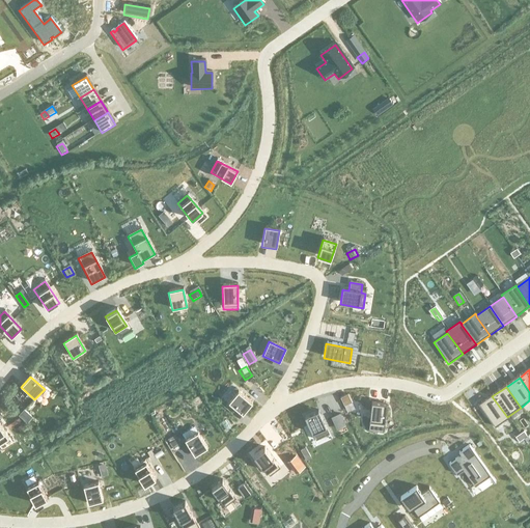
[(238,392),(228,405),(243,416),(252,405),(238,392)]
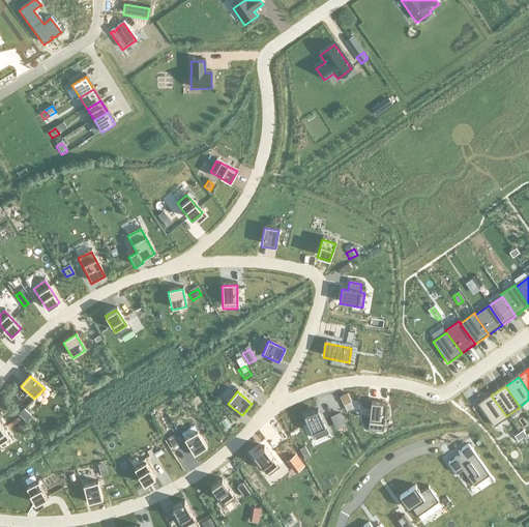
[(347,396),(339,399),(343,407),(350,403),(347,396)]
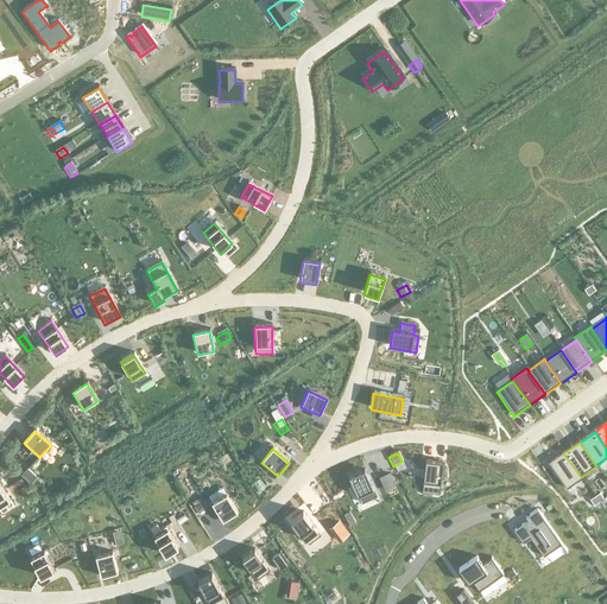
[(567,491),(583,479),(581,477),(563,453),(548,465),(567,491)]
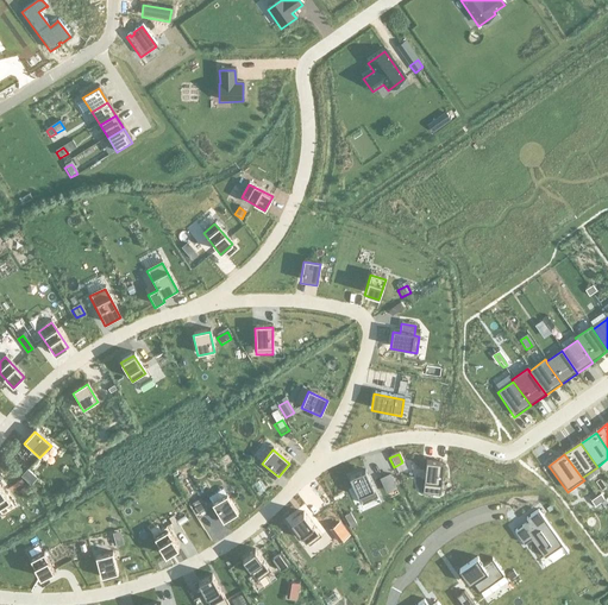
[(422,495),(439,497),(443,465),(426,462),(422,495)]
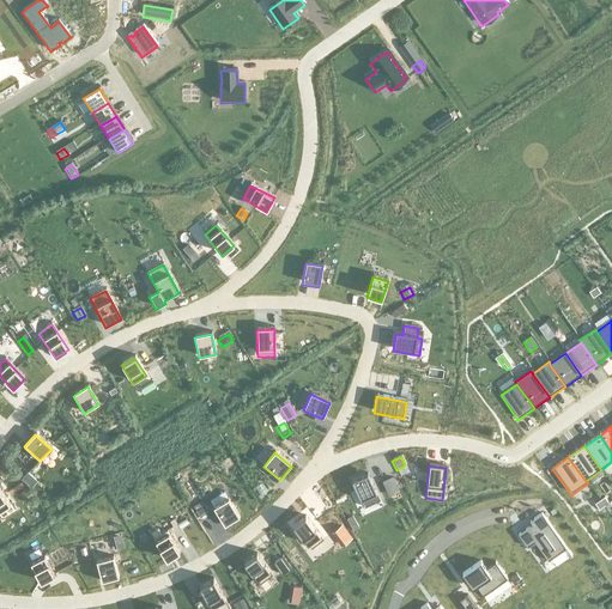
[(380,503),(367,475),(351,482),(364,510),(380,503)]
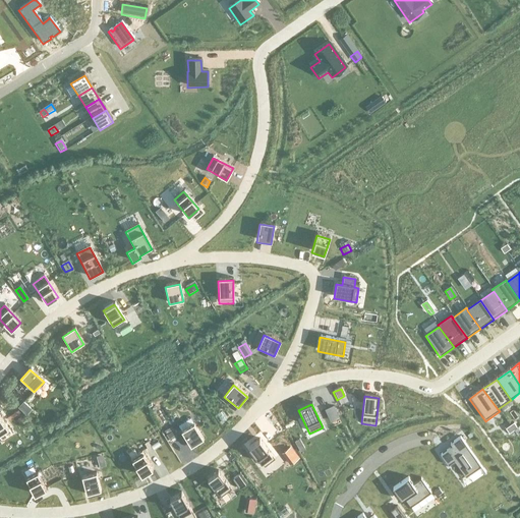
[(22,405),(16,409),(21,417),(27,414),(22,405)]
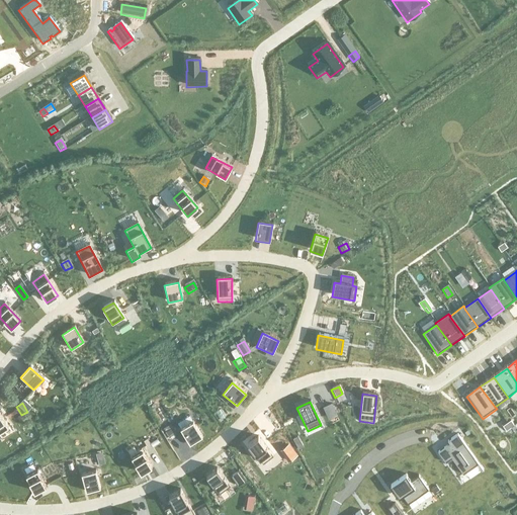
[(322,405),(316,409),(321,417),(328,413),(322,405)]
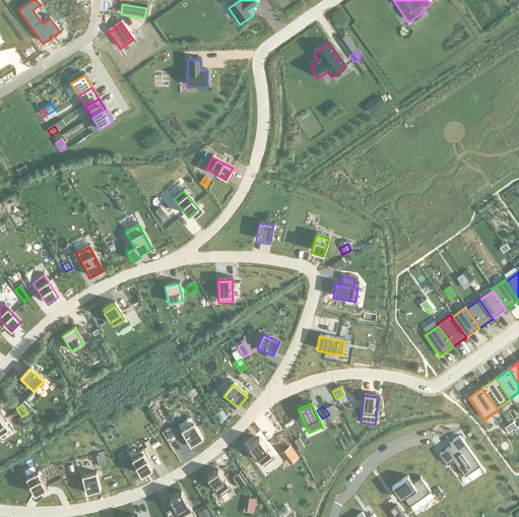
[(0,434),(8,430),(0,417),(0,434)]
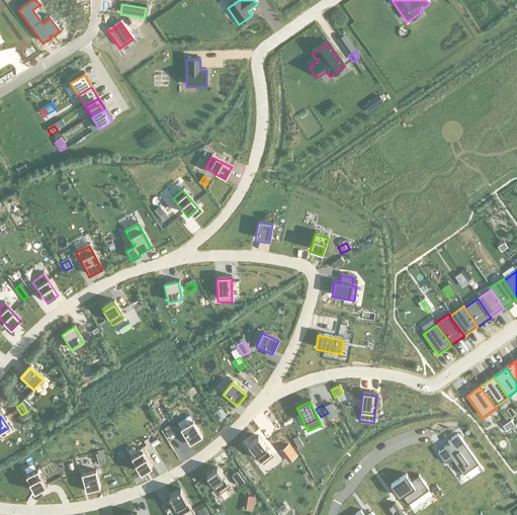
[(180,430),(189,446),(201,438),(192,423),(180,430)]
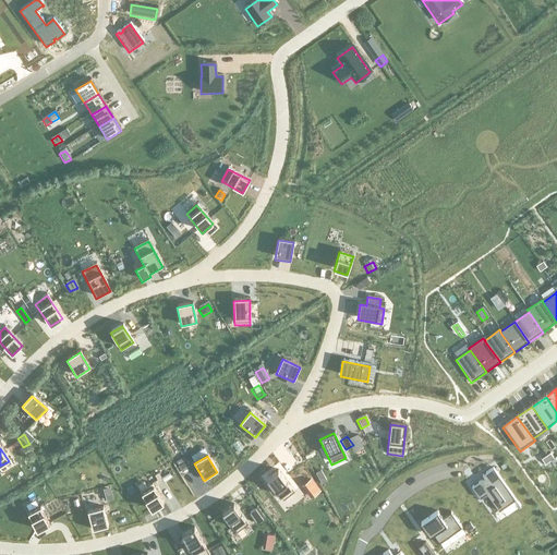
[(551,462),(546,457),(541,461),(544,467),(551,462)]
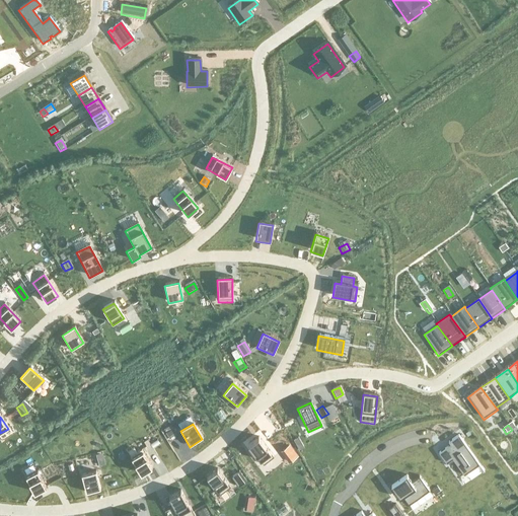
[(171,431),(165,435),(168,441),(175,437),(171,431)]
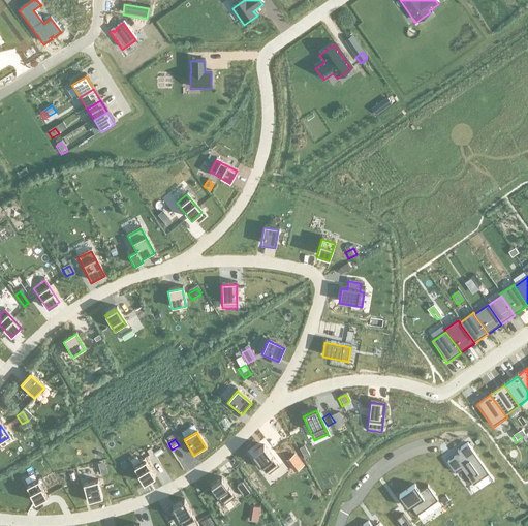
[(459,456),(446,464),(455,474),(461,470),(472,487),(488,475),(467,445),(457,453),(459,456)]
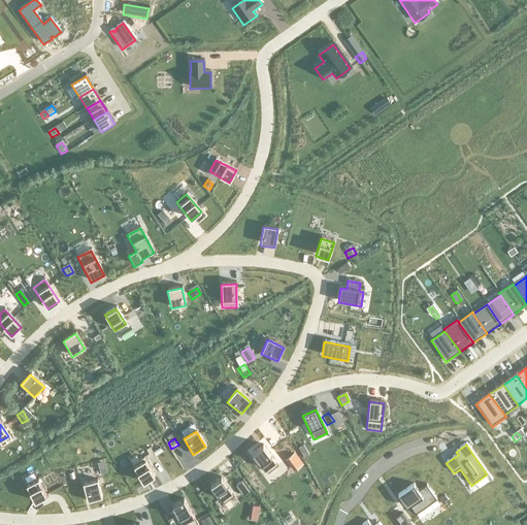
[(262,447),(252,455),(267,474),(277,467),(262,447)]
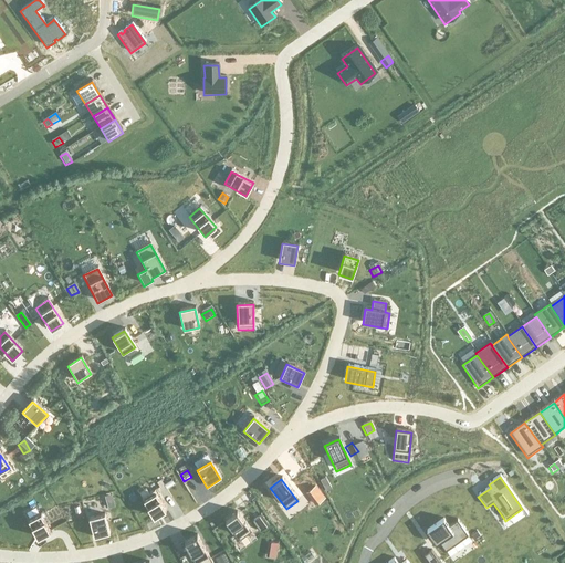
[(331,490),(325,480),(320,482),(325,493),(331,490)]
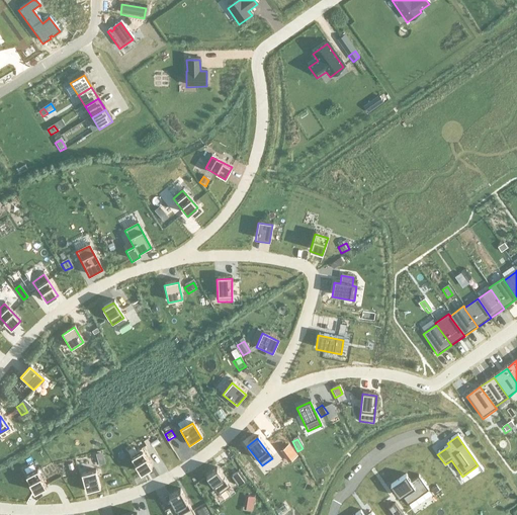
[(287,446),(280,452),(284,458),(292,452),(287,446)]
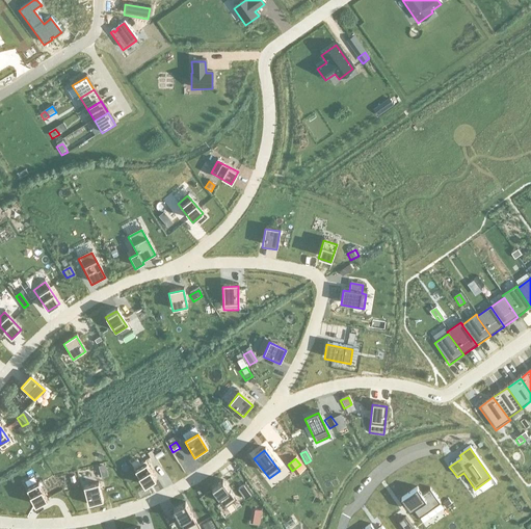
[(144,463),(133,470),(144,487),(156,480),(144,463)]
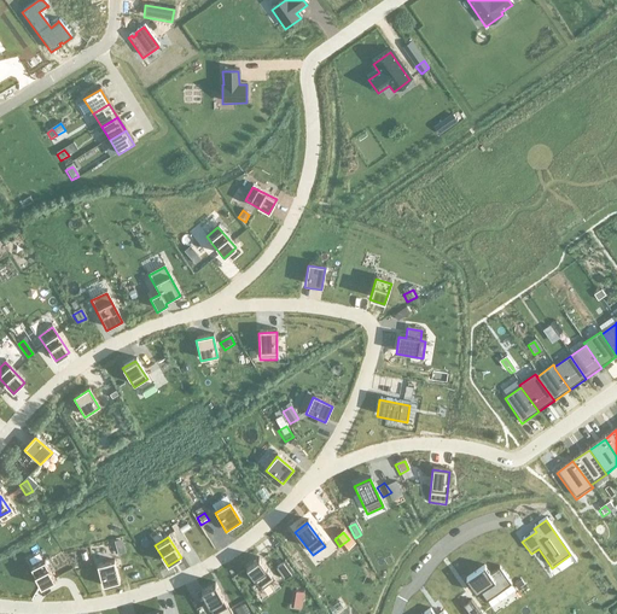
[(53,544),(47,548),(52,557),(58,554),(53,544)]
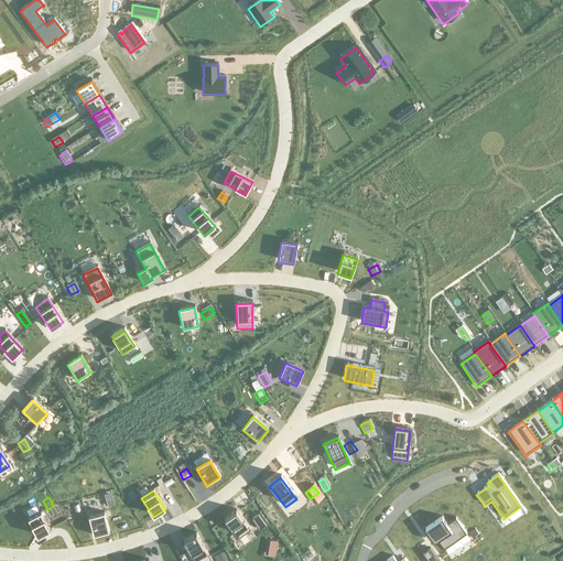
[(114,507),(111,498),(105,499),(107,508),(114,507)]
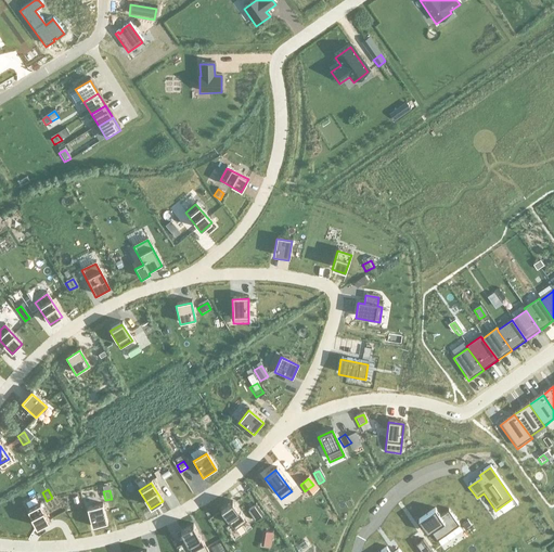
[(220,512),(235,531),(246,523),(232,503),(220,512)]
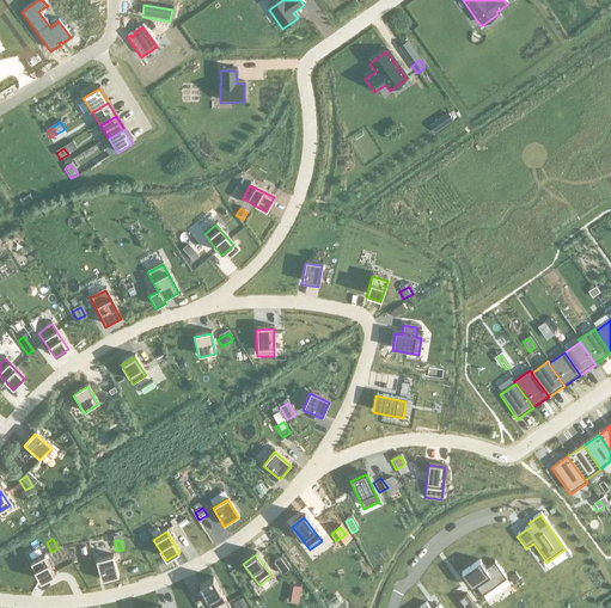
[(43,557),(30,564),(41,583),(54,576),(43,557)]
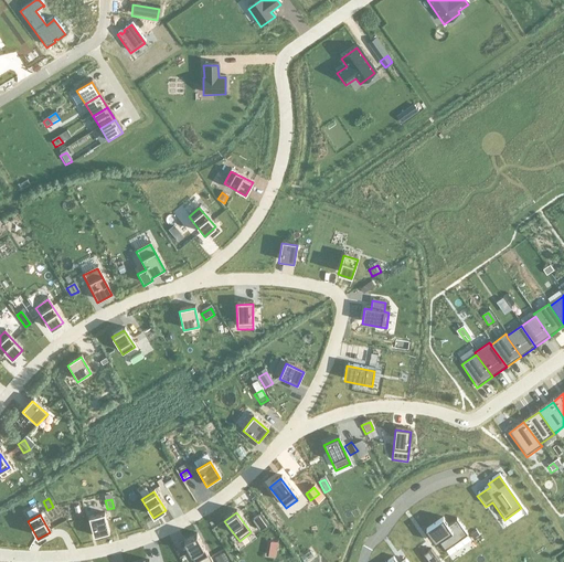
[(88,519),(94,539),(109,534),(104,516),(88,519)]
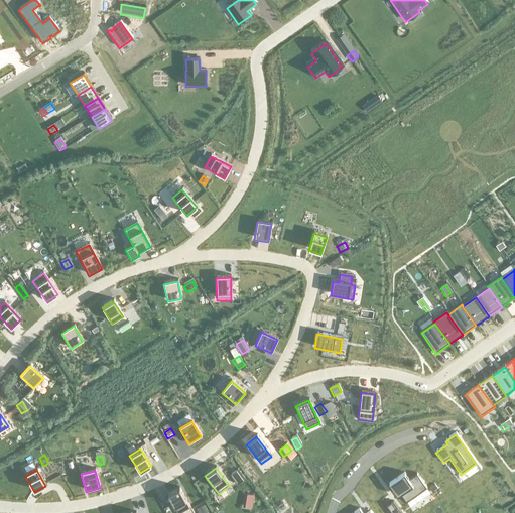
[(235,473),(230,477),(237,486),(242,482),(235,473)]
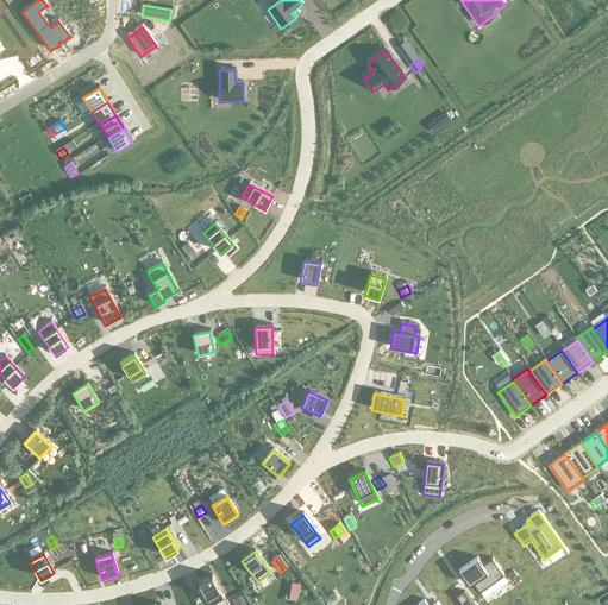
[(477,560),(458,572),(469,586),(471,584),(478,594),(503,577),(491,560),(482,567),(477,560)]
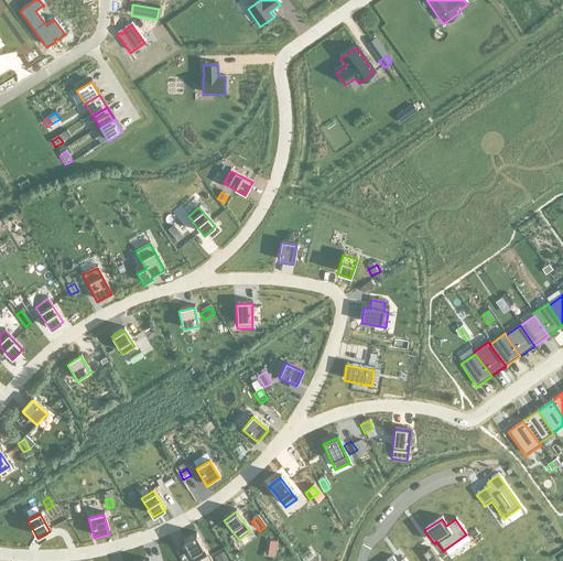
[(183,541),(193,560),(209,560),(196,535),(183,541)]
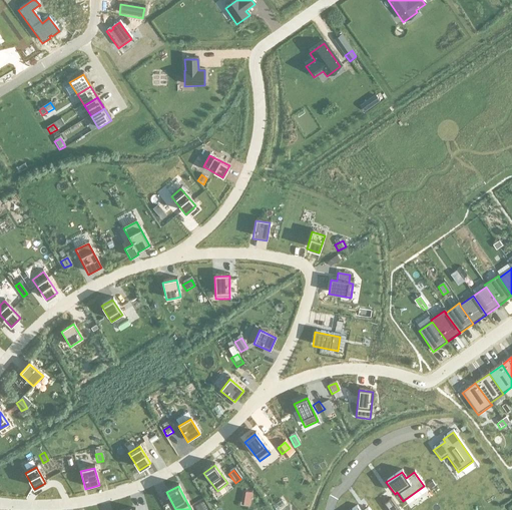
[(397,509),(390,500),(384,505),(387,509),(397,509)]
